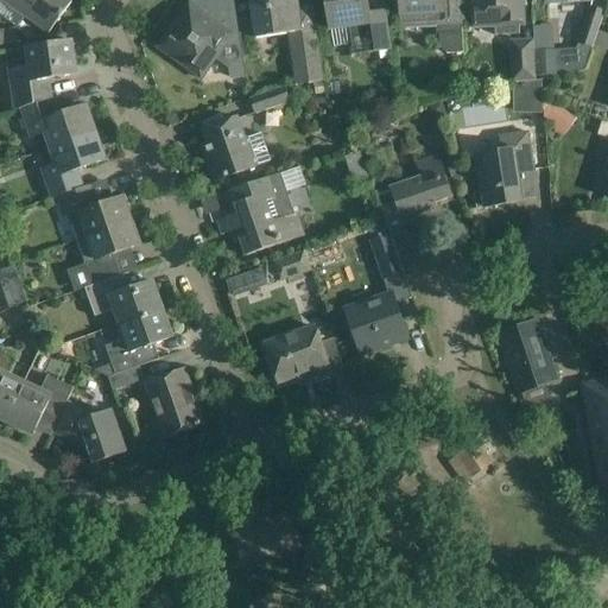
[(36,0),(1,0),(24,17),(36,0)]
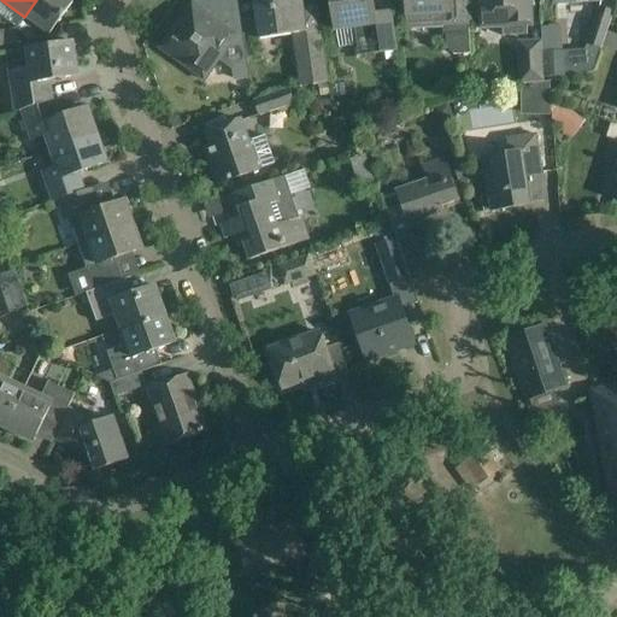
[(36,0),(24,17),(48,35),(74,0),(36,0)]
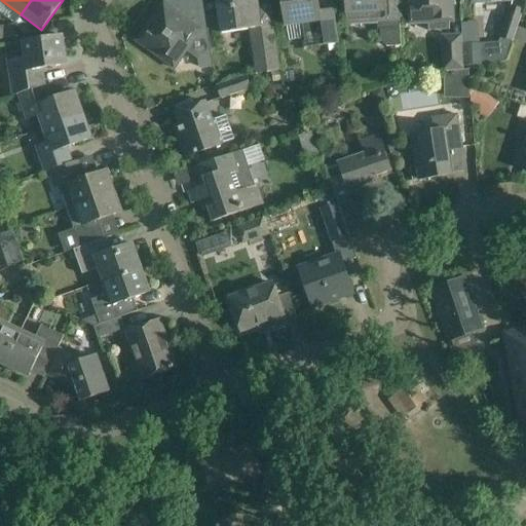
[(208,31),(202,0),(201,0),(202,6),(192,7),(191,3),(164,7),(163,3),(162,3),(163,7),(159,7),(139,37),(140,40),(136,41),(136,42),(140,41),(140,45),(170,66),(173,66),(174,69),(175,69),(201,32),(208,31)]
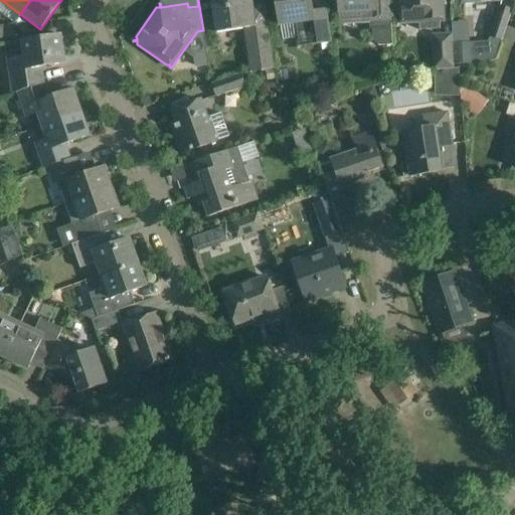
[(210,0),(216,34),(243,30),(249,73),(266,70),(274,69),(271,44),(268,24),(255,26),(251,0),(210,0)]
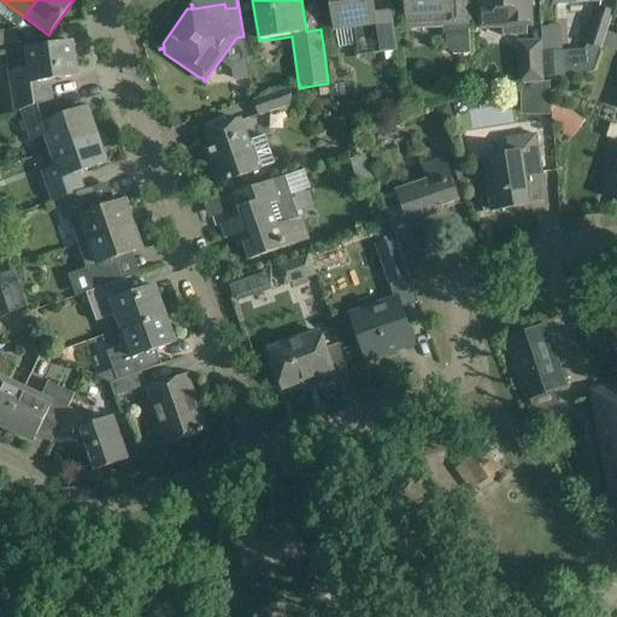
[(375,16),(371,0),(330,0),(335,33),(354,29),(358,58),(398,52),(392,13),(375,16)]
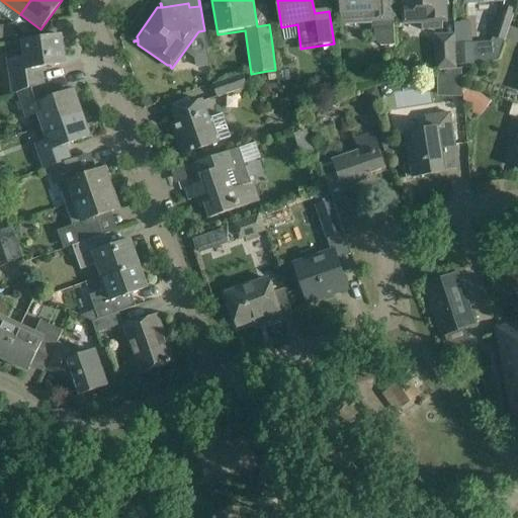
[(375,40),(381,47),(395,46),(392,0),(340,0),(341,25),(374,24),(375,40)]
